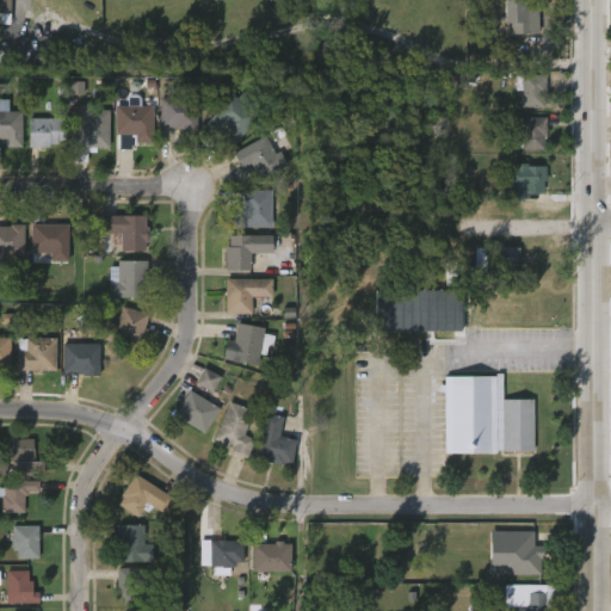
[(0,0),(0,24),(10,24),(10,0),(0,0)]
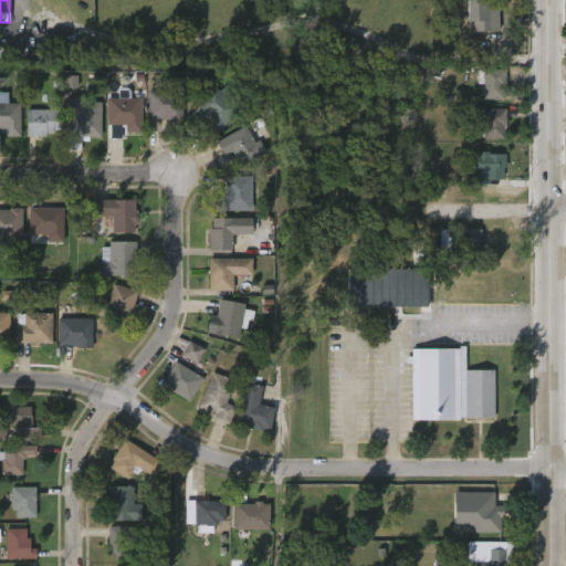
[(495,0),(495,10),(496,32),(477,32),(475,22),(461,23),(461,0),(495,0)]
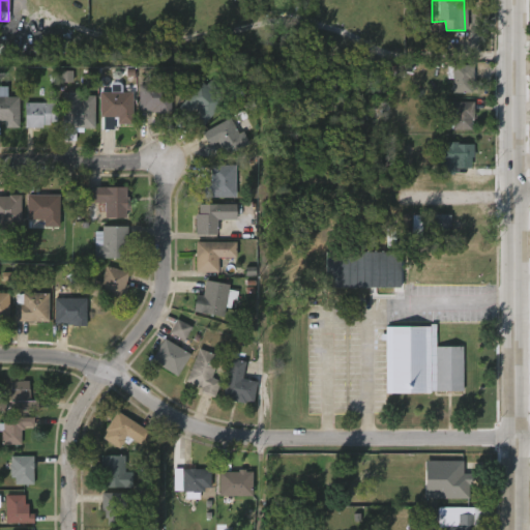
[(476,64),(475,80),(472,80),(472,92),(452,92),(453,79),(447,79),(447,65),(476,64)]
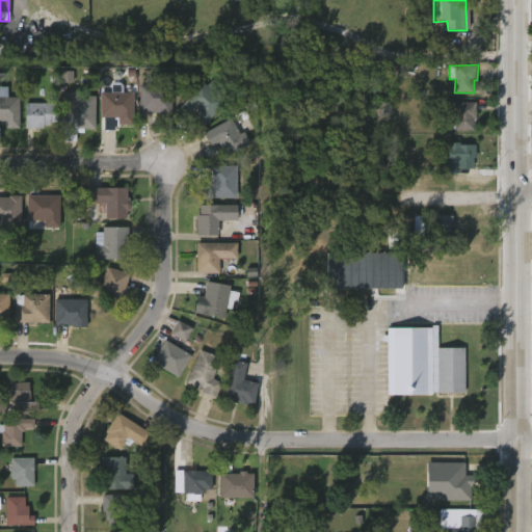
[(73,72),(61,71),(61,82),(72,83),(73,72)]
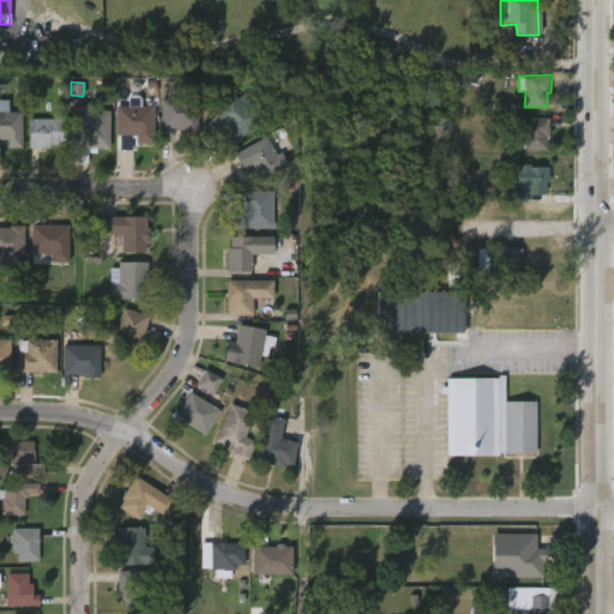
[(185,89),(185,97),(197,97),(197,126),(185,126),(185,131),(176,131),(176,128),(161,128),(161,98),(172,98),(172,89),(185,89)]
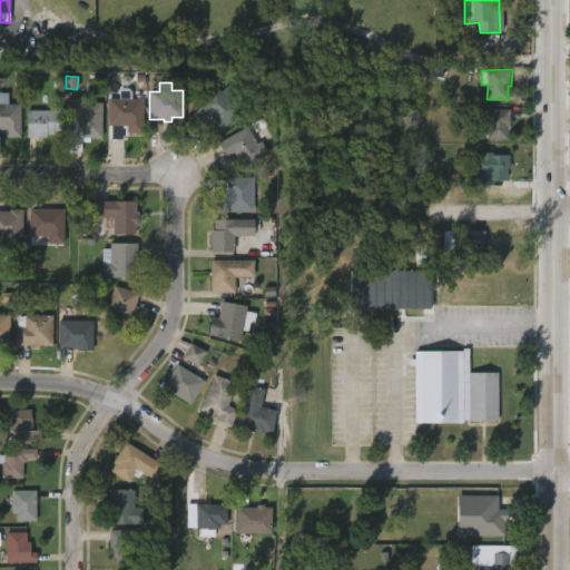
[(226,86),(238,96),(233,102),(242,109),(219,137),(207,126),(213,119),(208,116),(203,125),(193,117),(200,107),(198,106),(215,86),(222,91),(226,86)]
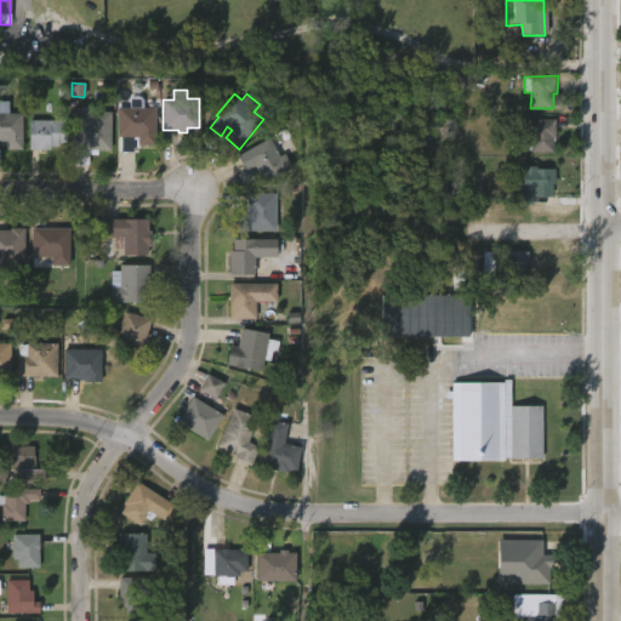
[(101,107),(101,114),(108,114),(109,151),(74,151),(74,107),(101,107)]
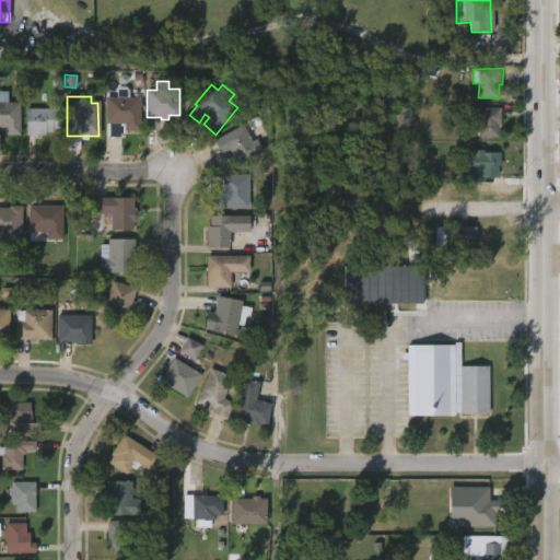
[(140,97),(139,131),(124,131),(124,124),(106,123),(106,96),(140,97)]
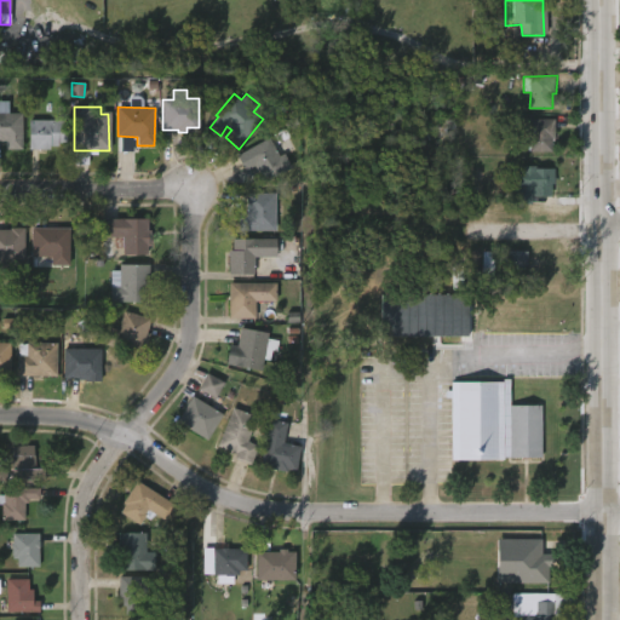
[(0,113),(23,113),(23,150),(5,150),(5,142),(0,142),(0,113)]
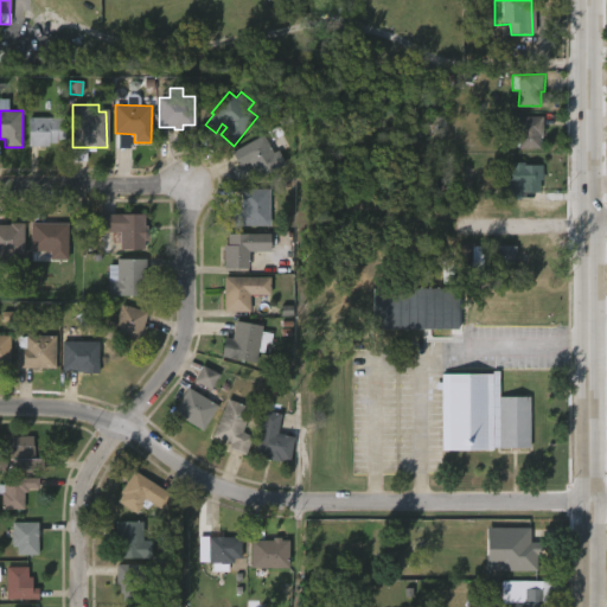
[(543,125),(541,148),(519,148),(519,142),(510,142),(511,129),(506,129),(506,122),(511,122),(511,116),(543,116),(543,125)]
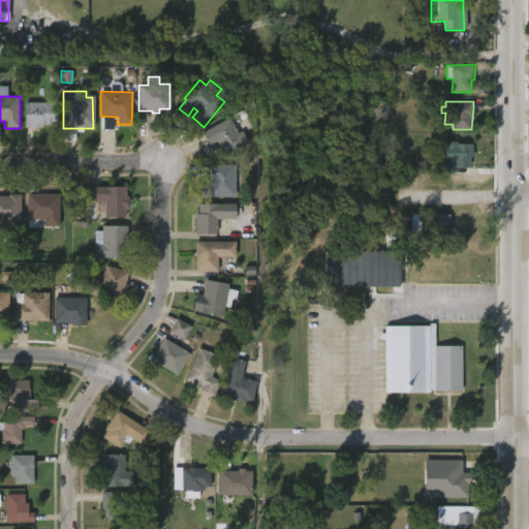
[(26,127),(25,127),(25,102),(57,102),(56,122),(50,122),(50,125),(42,125),(42,127),(26,127)]
